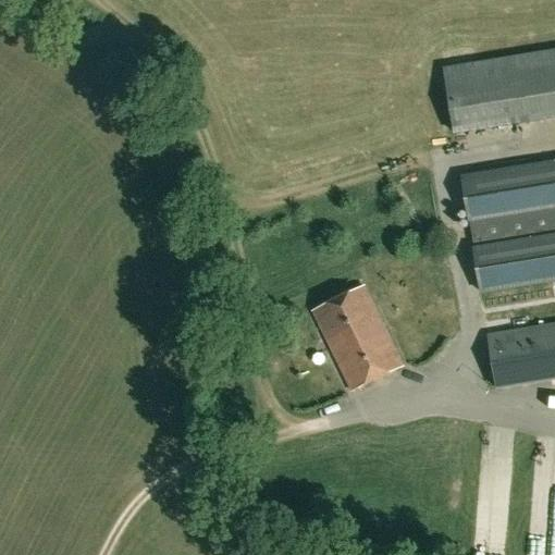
[(554,48),(479,61),(490,126),(554,115),(554,48)]
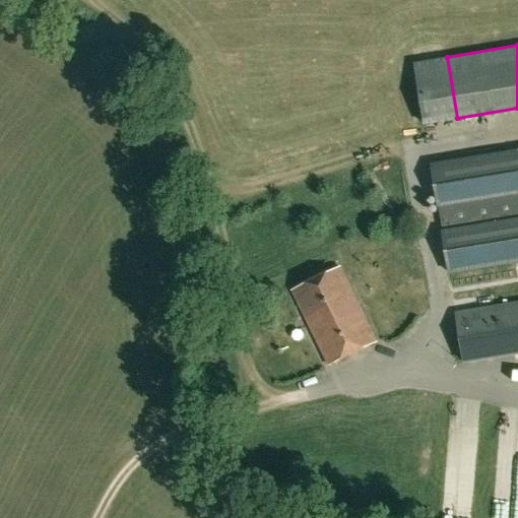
[(447,57),(412,62),(423,124),(457,118),(447,57)]
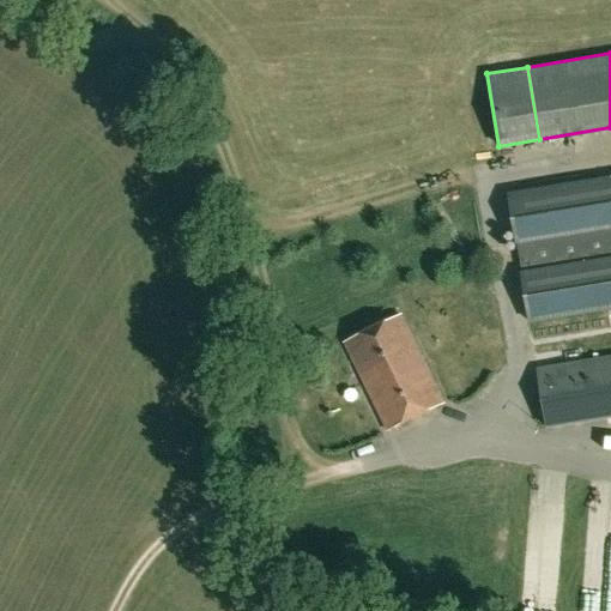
[(610,174),(506,192),(527,321),(610,307),(610,174)]
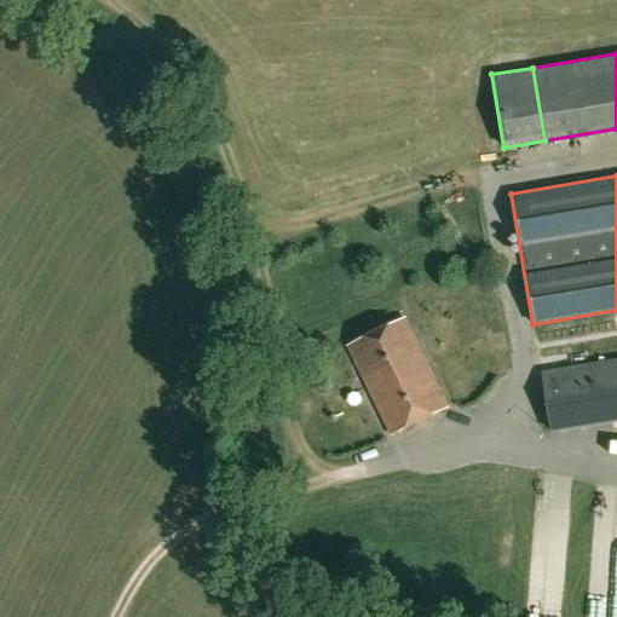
[(346,342),(390,433),(447,405),(402,316),(346,342)]
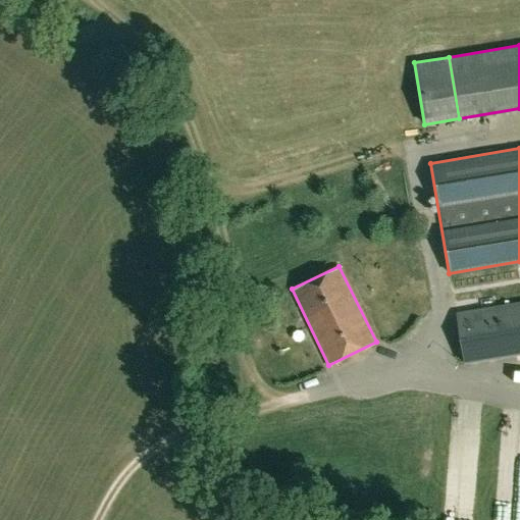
[(519,301),(456,312),(464,362),(519,353),(519,301)]
